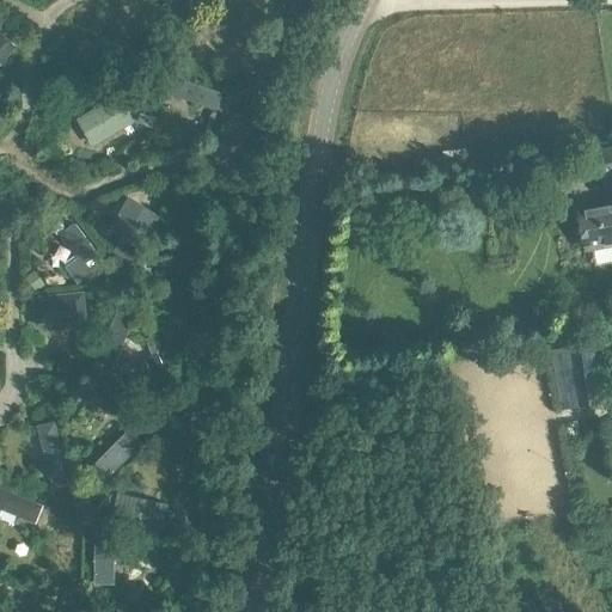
[(118,96),(77,121),(93,148),(135,123),(118,96)]
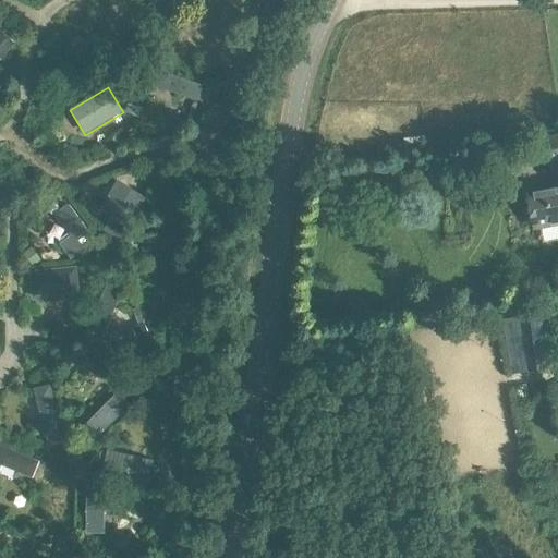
[(557,133),(543,136),(550,177),(557,174),(557,133)]
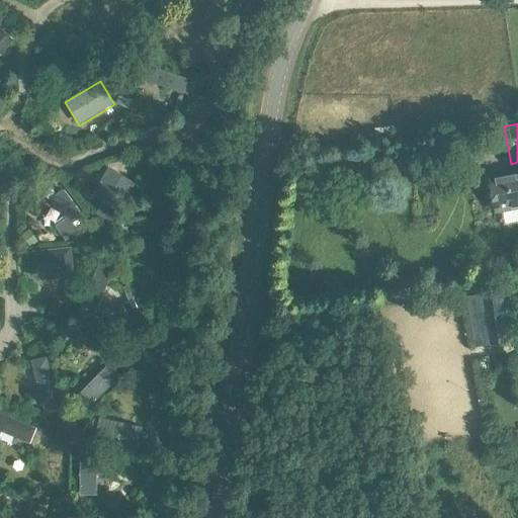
[(137,183),(110,167),(94,192),(121,208),(137,183)]
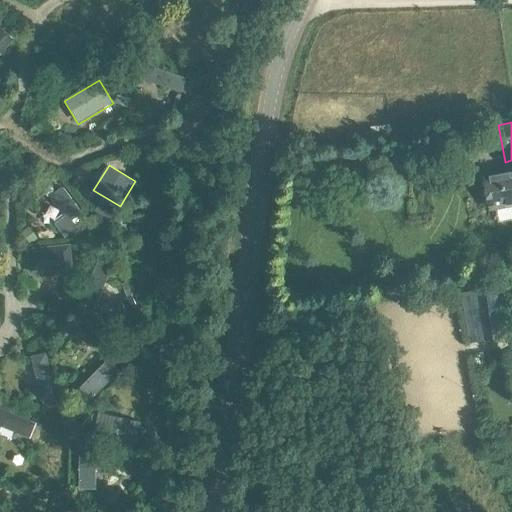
[(511,204),(511,173),(484,179),(490,209),(511,204)]
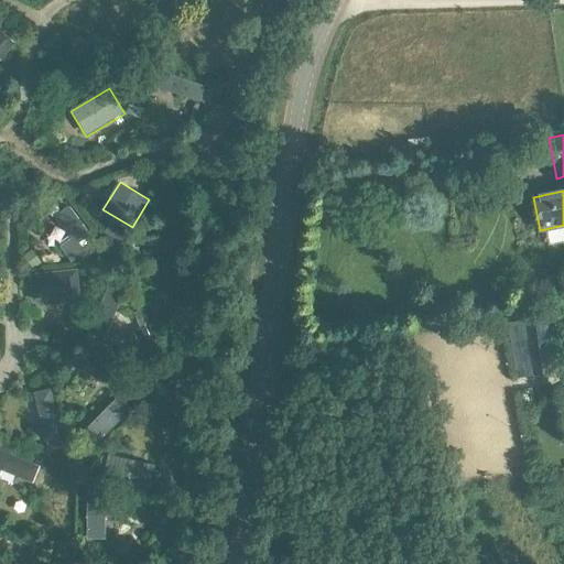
[(95,241),(68,206),(54,217),(71,238),(61,246),(72,259),(95,241)]
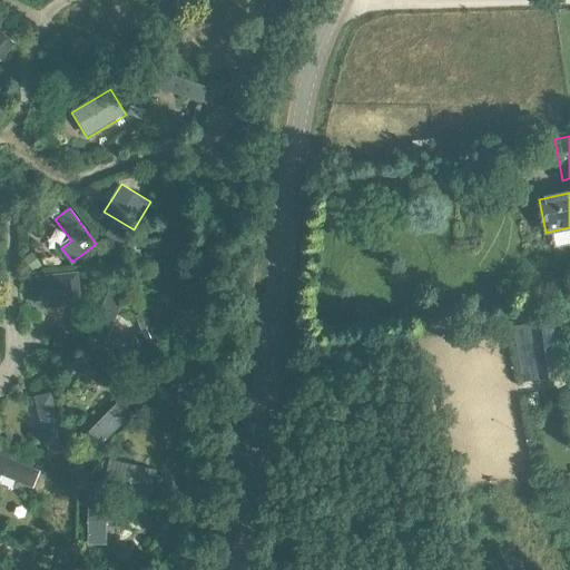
[(136,256),(145,251),(136,238),(127,245),(136,256)]
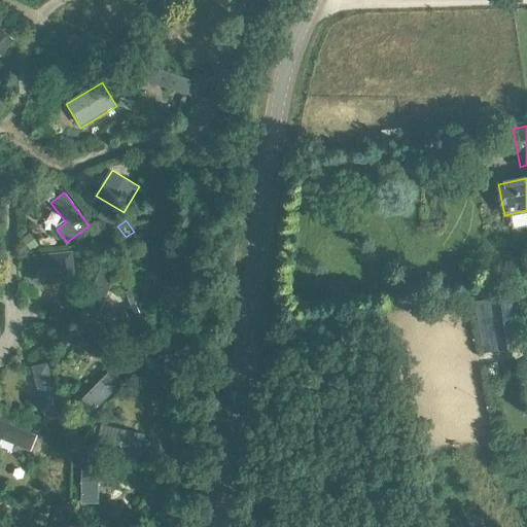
[(23,240),(32,252),(39,246),(30,234),(23,240)]
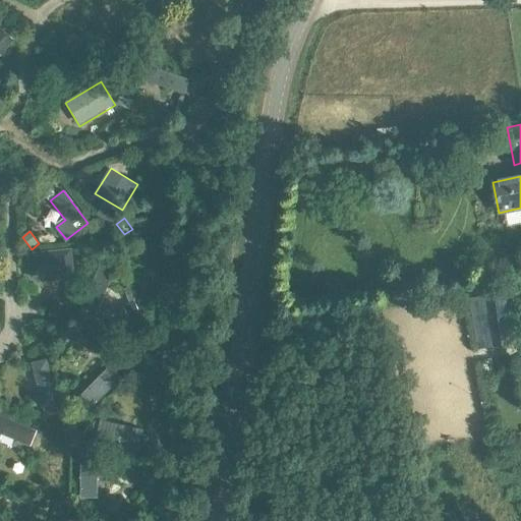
[(71,250),(29,254),(31,278),(66,274),(67,282),(74,281),(71,250)]
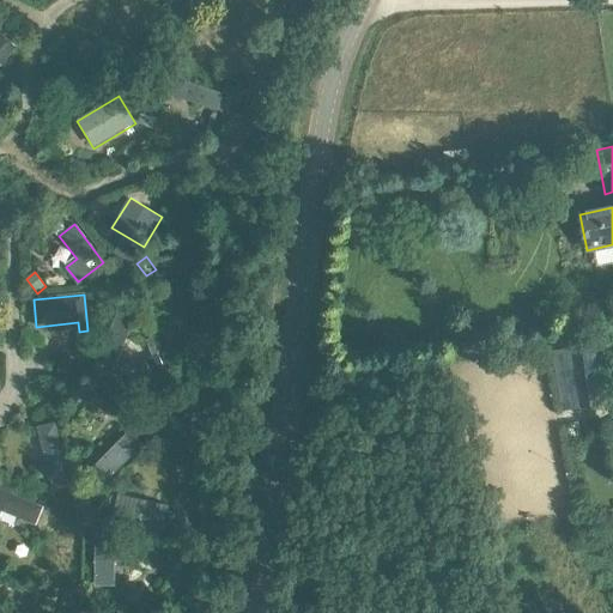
[(145,341),(152,357),(158,354),(163,352),(156,337),(145,341)]
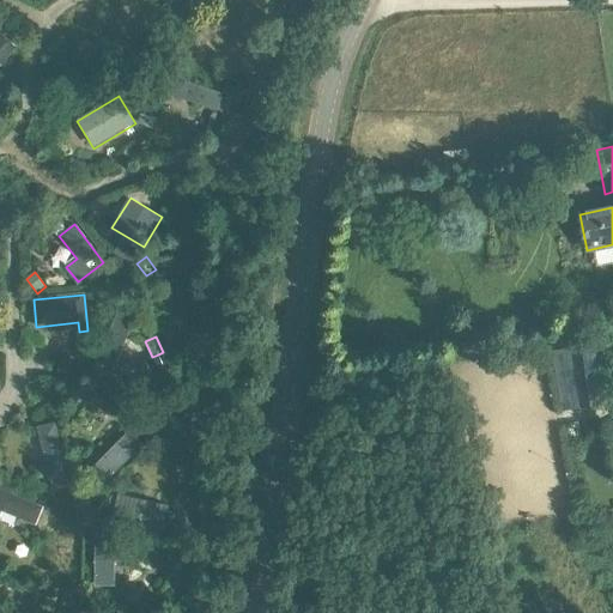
[(593,347),(574,350),(576,366),(580,390),(583,410),(601,407),(593,347)]
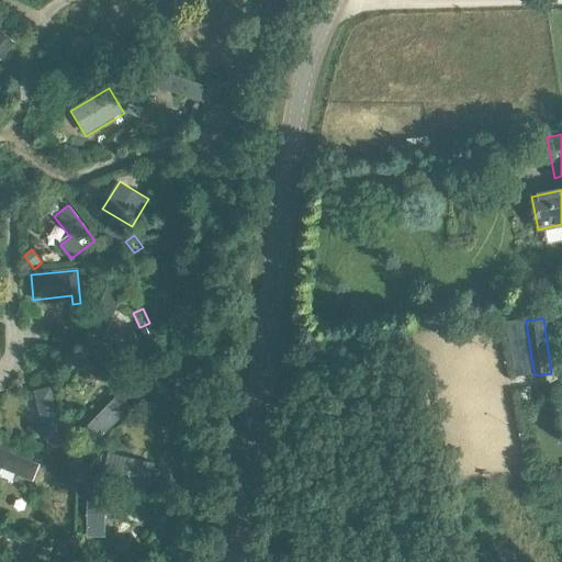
[(139,344),(152,338),(145,325),(139,327),(133,329),(139,344)]
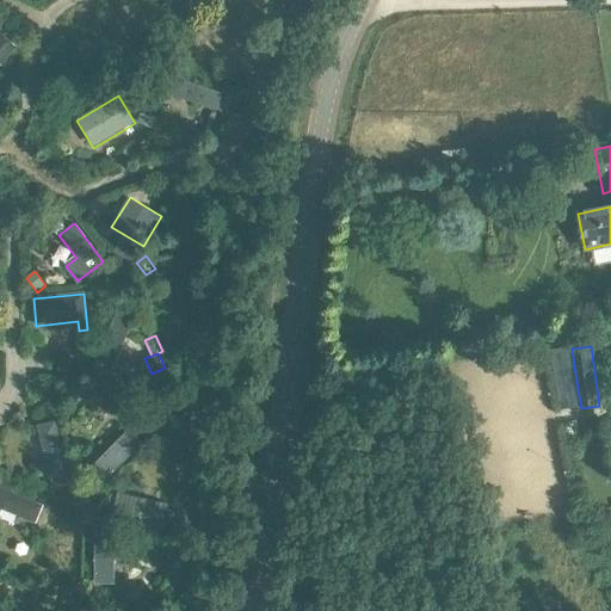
[(121,424),(85,461),(104,480),(141,443),(121,424)]
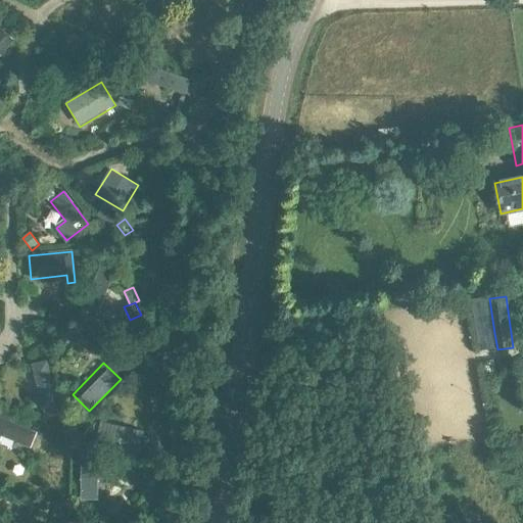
[(55,406),(59,405),(49,364),(24,370),(34,411),(42,409),(44,418),(57,415),(55,406)]
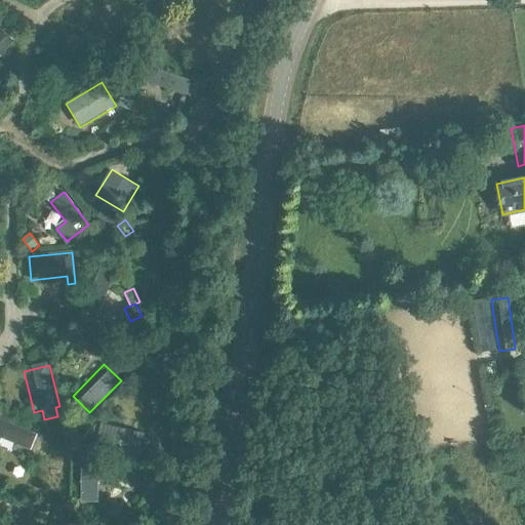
[(43,438),(36,436),(37,433),(0,418),(0,438),(31,450),(32,448),(38,450),(43,438)]
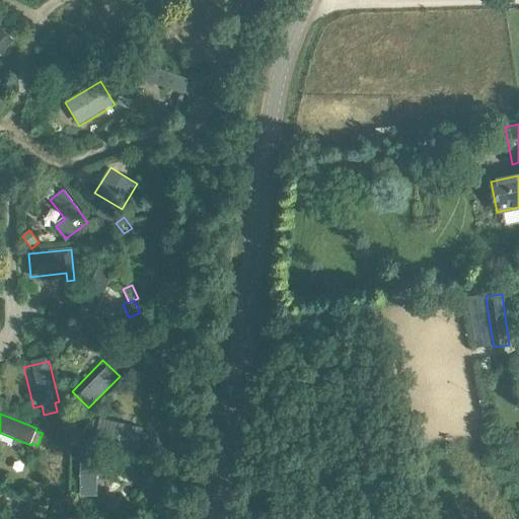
[(93,421),(91,430),(97,432),(97,434),(140,442),(143,429),(99,420),(99,422),(93,421)]
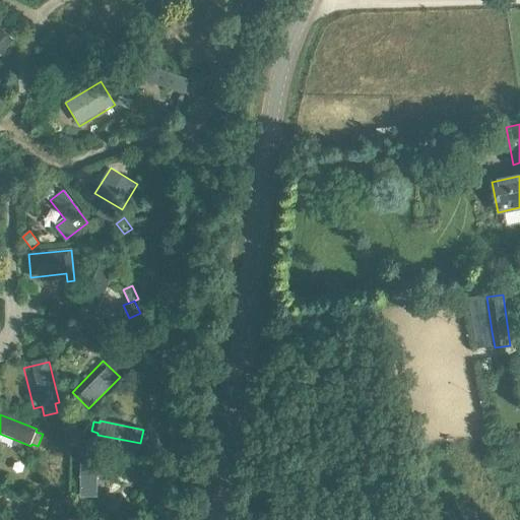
[(83,445),(83,453),(80,453),(80,497),(98,497),(98,445),(83,445)]
